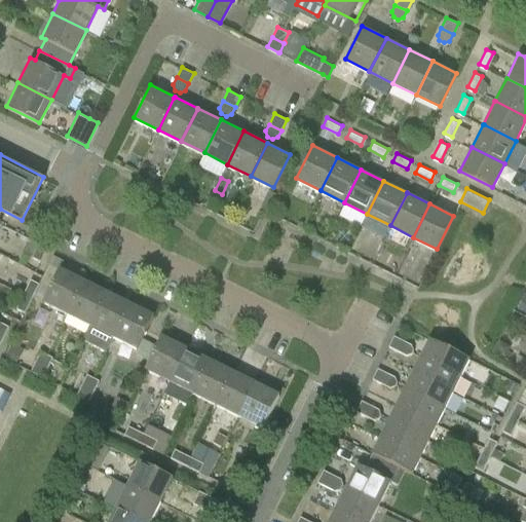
[(47,245),(31,236),(24,251),(40,260),(47,245)]
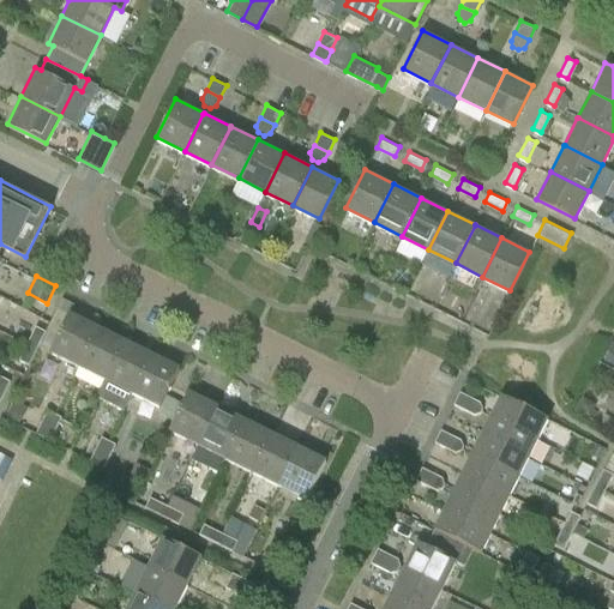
[(68,312),(49,350),(78,365),(97,326),(68,312)]
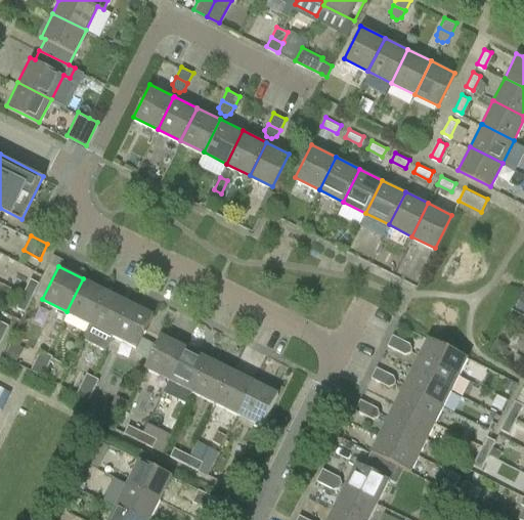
[(40,282),(31,277),(24,292),(33,296),(40,282)]
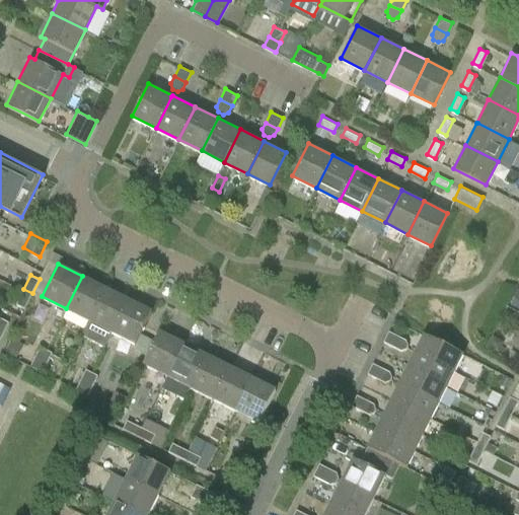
[(82,276),(66,308),(89,319),(105,287),(82,276)]
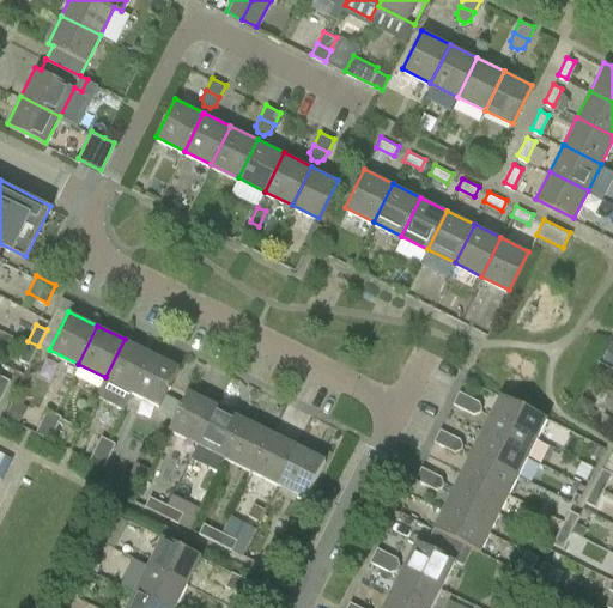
[(125,339),(105,377),(132,390),(152,352),(125,339)]
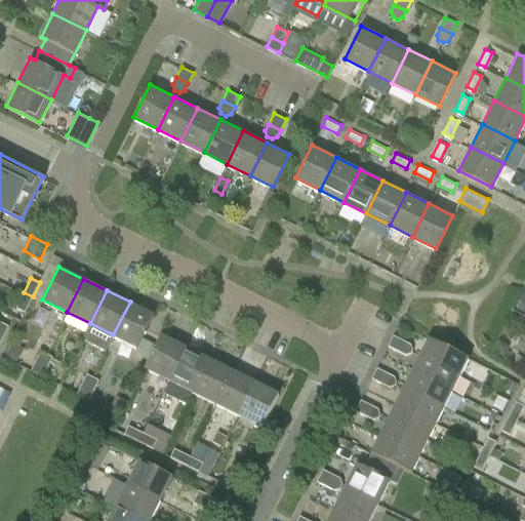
[(16,307),(26,311),(33,296),(24,292),(16,307)]
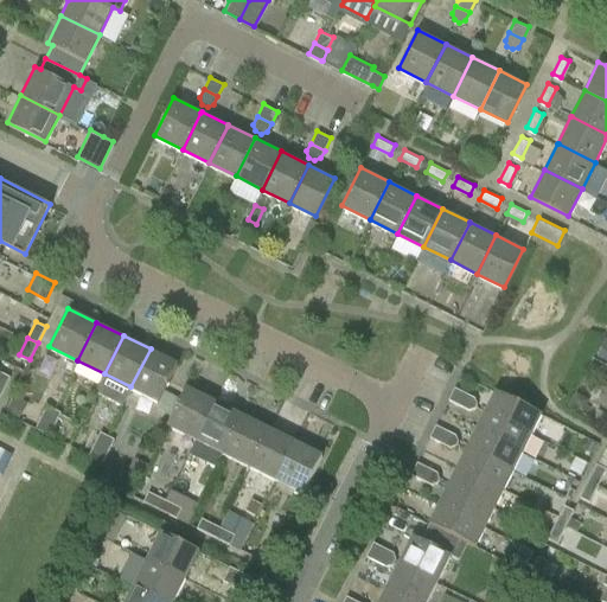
[(158,401),(164,389),(177,362),(151,348),(131,386),(158,401)]
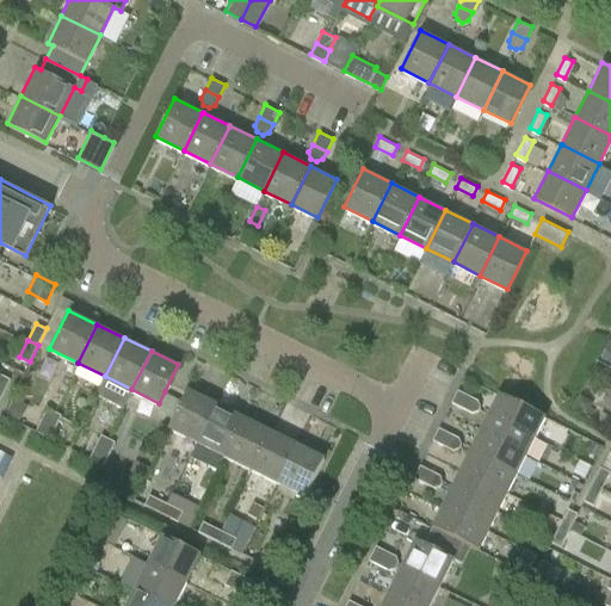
[(170,425),(168,426),(170,426),(196,439),(215,401),(187,388),(181,400),(173,416),(170,425)]
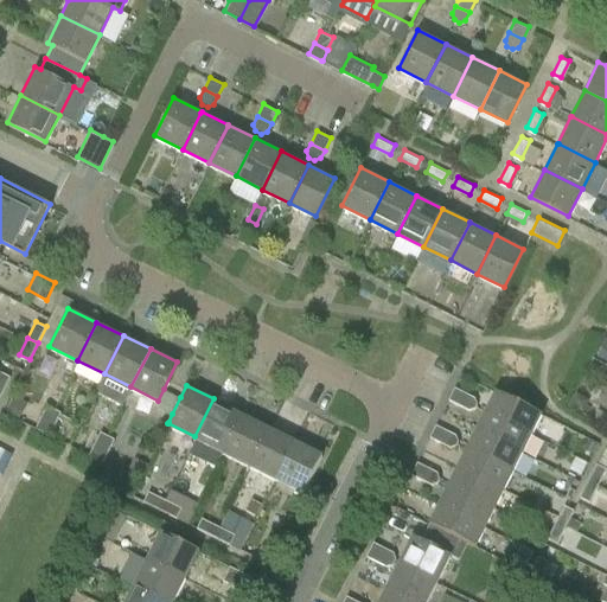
[(460,403),(466,391),(454,385),(448,397),(460,403)]
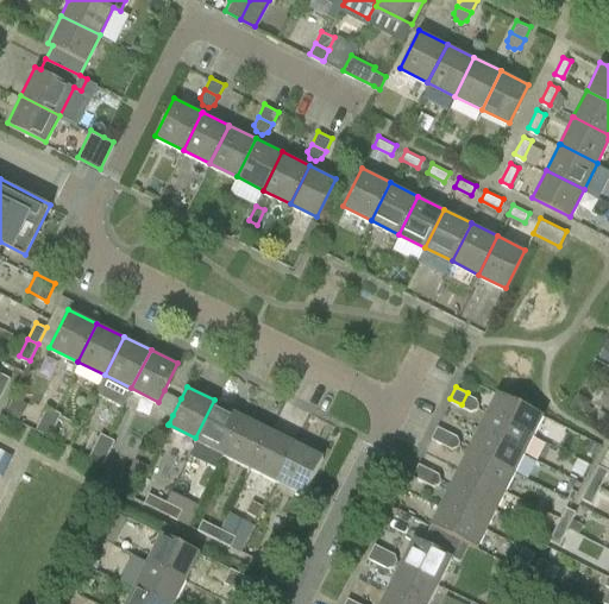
[(156,407),(163,410),(159,419),(169,423),(173,415),(181,398),(164,390),(158,402),(156,407)]
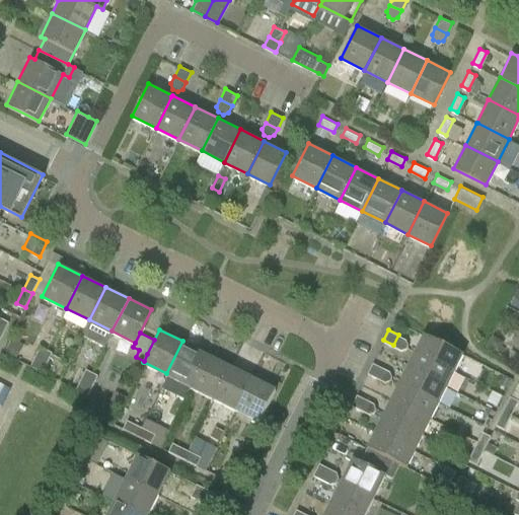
[(463,353),(423,333),(415,350),(416,350),(454,370),(463,353)]
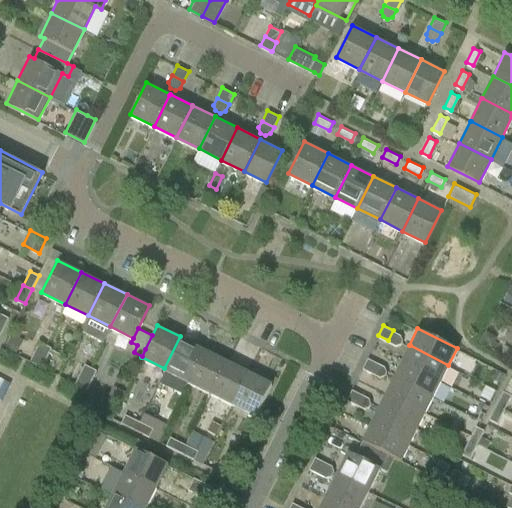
[(395,344),(400,342),(402,339),(400,333),(393,330),(388,340),(395,344)]
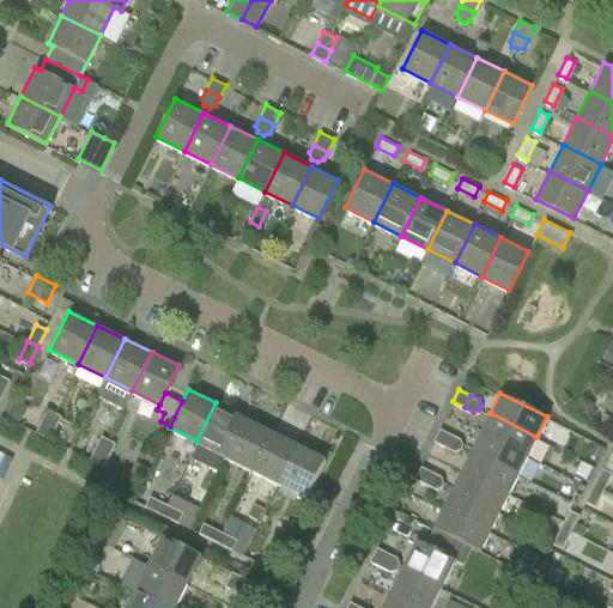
[(596,401),(583,395),(576,408),(589,415),(596,401)]
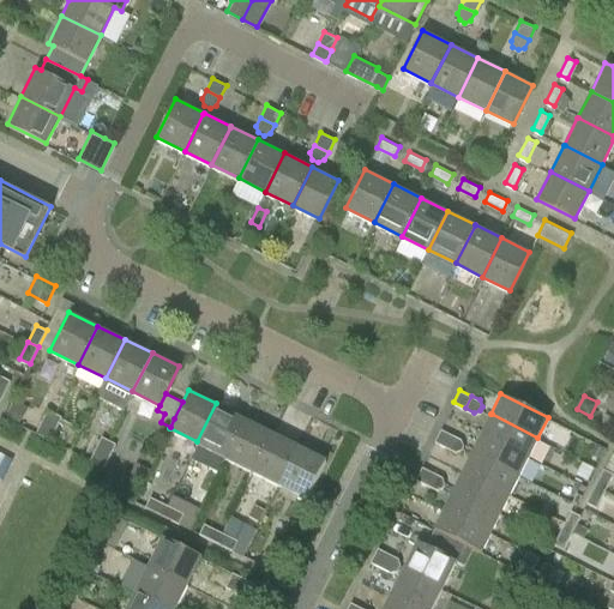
[(216,403),(197,441),(224,456),(244,417),(216,403)]
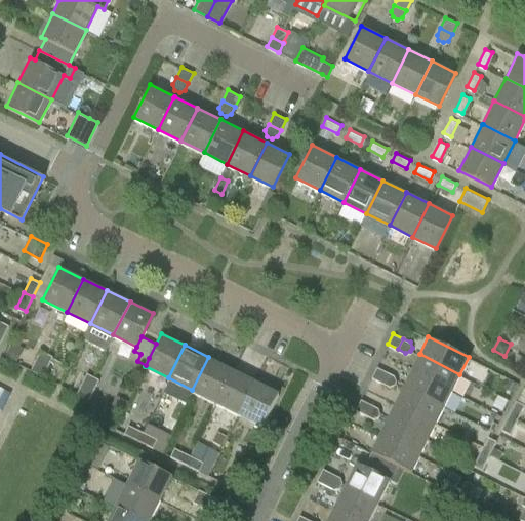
[(52,355),(40,350),(35,359),(47,365),(52,355)]
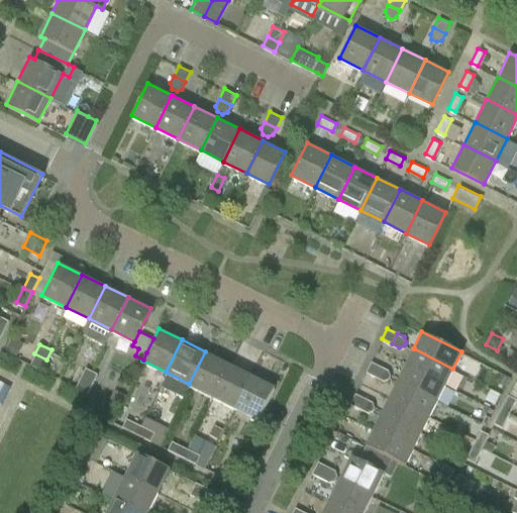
[(452,369),(414,348),(413,348),(405,365),(444,384),(452,369)]
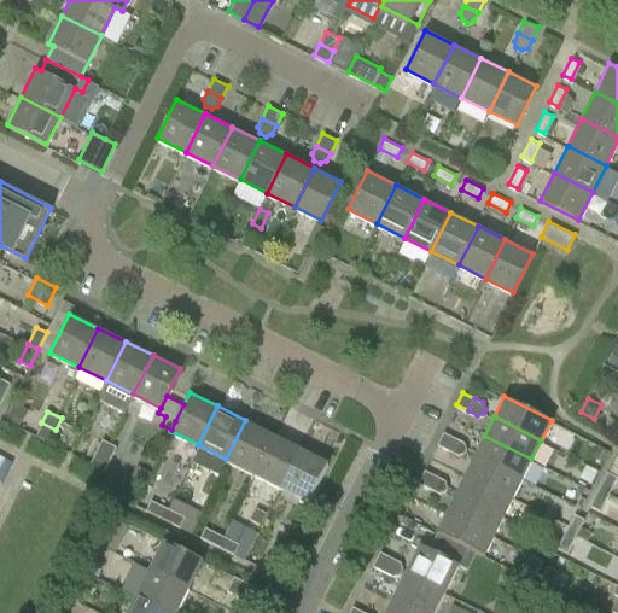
[(245,420),(226,459),(252,472),(272,433),(245,420)]
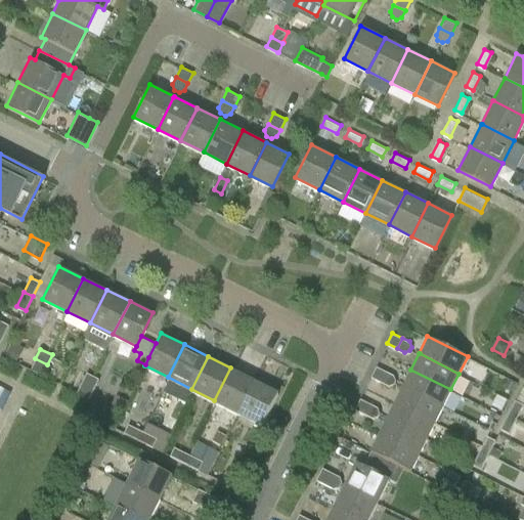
[(31,369),(43,374),(47,364),(35,358),(31,369)]
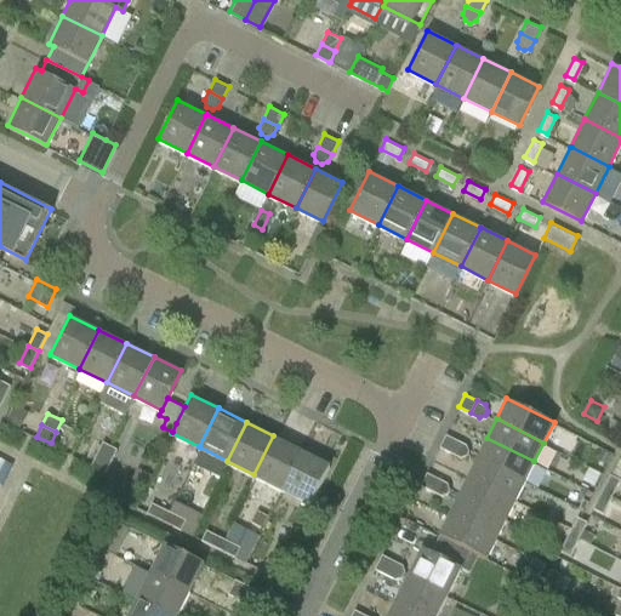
[(451,451),(459,439),(445,432),(439,445),(451,451)]
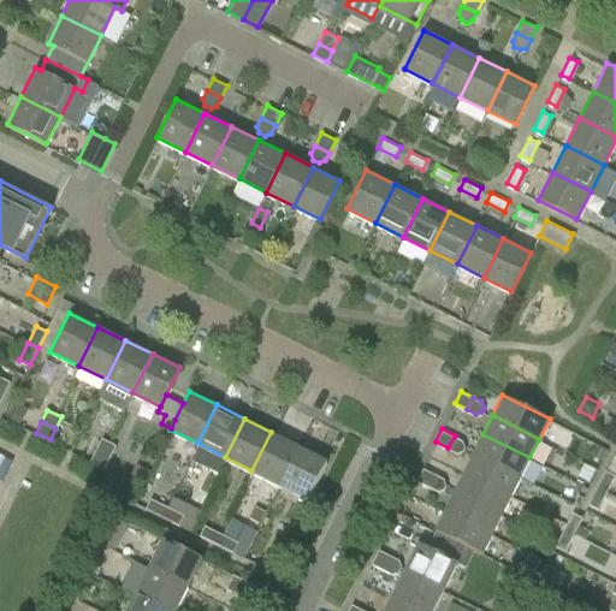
[(279,484),(298,445),(271,432),(252,470),(279,484)]
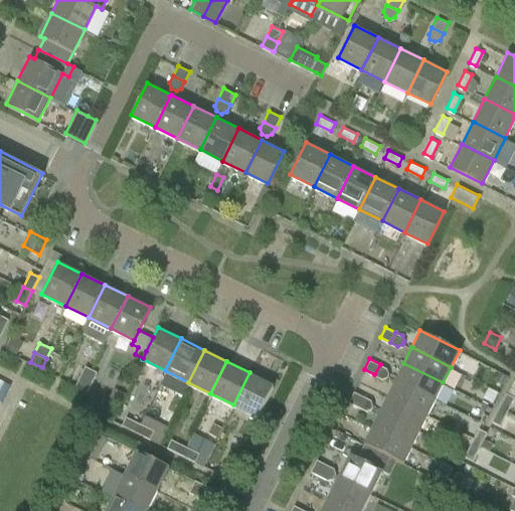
[(443,382),(403,363),(395,379),(396,379),(435,398),(443,382)]
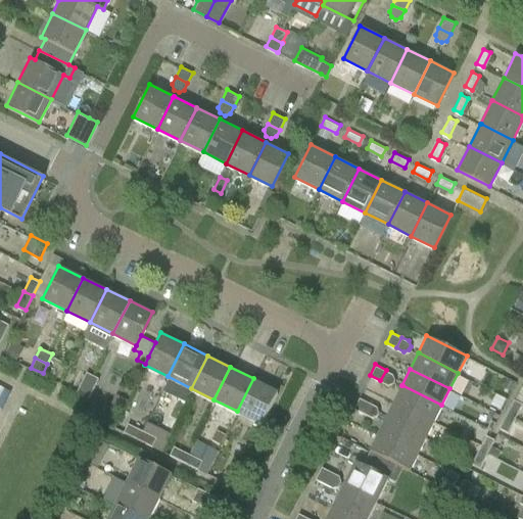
[(387,383),(392,382),(394,378),(392,373),(386,370),(380,380),(387,383)]
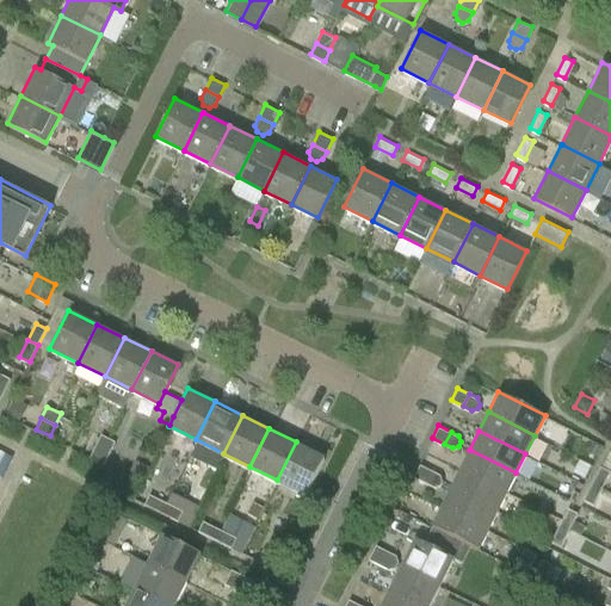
[(115,440),(100,433),(94,445),(109,452),(115,440)]
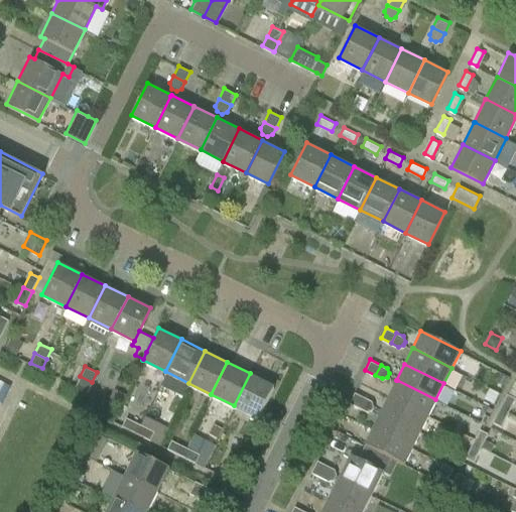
[(257,417),(273,385),(250,373),(234,405),(257,417)]
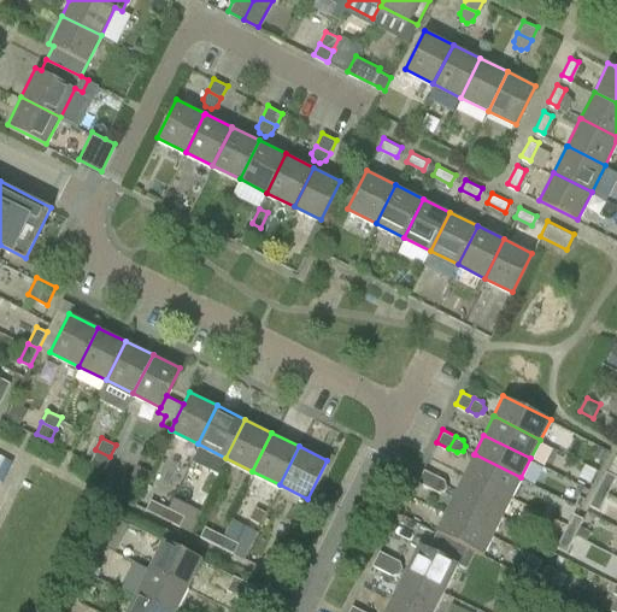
[(607,451),(599,446),(594,455),(603,460),(607,451)]
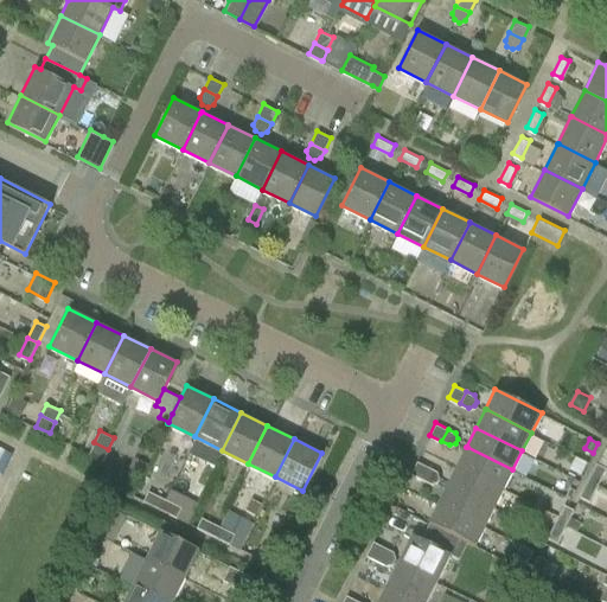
[(89,453),(102,460),(108,449),(94,442),(89,453)]
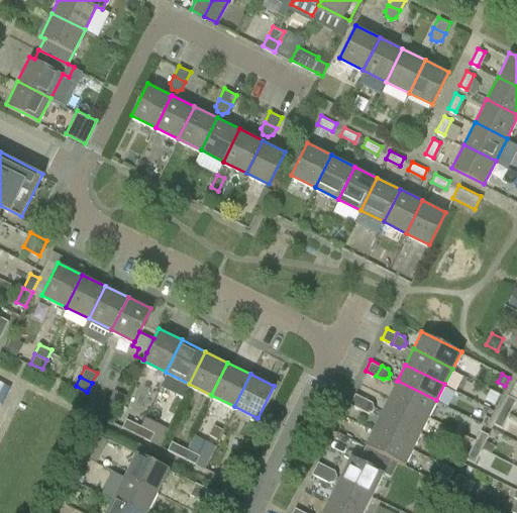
[(516,396),(516,379),(515,378),(501,407),(509,411),(516,396)]
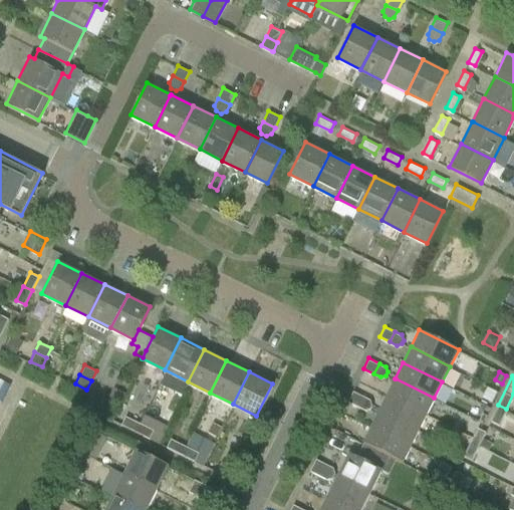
[(434,398),(396,378),(395,378),(387,394),(427,414),(434,398)]
